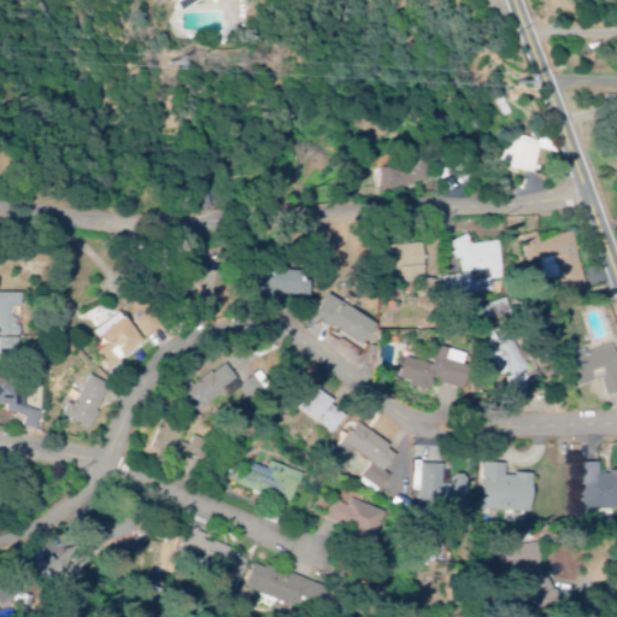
[(535,176),(542,144),(511,137),(504,170),(535,176)]
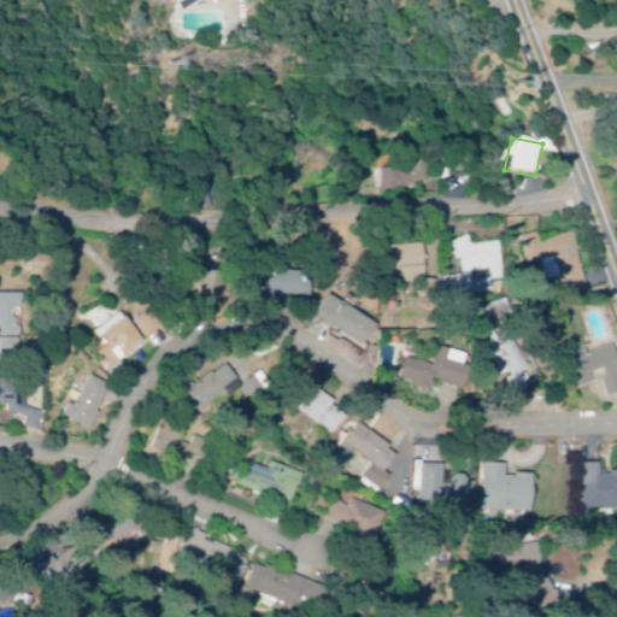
[(382,191),(427,188),(425,165),(381,168),(382,191)]
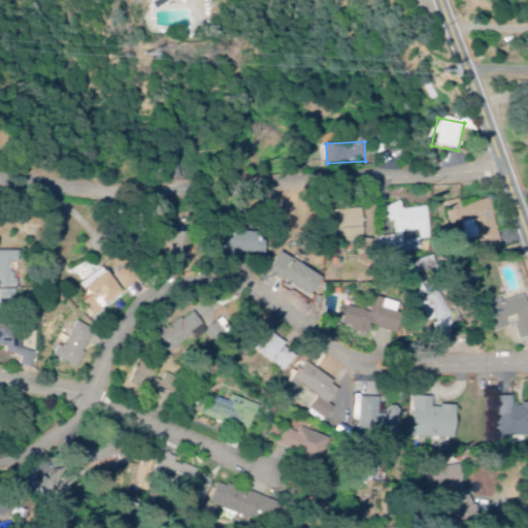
[(431,240),(428,208),(402,210),(401,205),(386,207),(388,223),(394,223),(396,237),(408,236),(409,242),(431,240)]
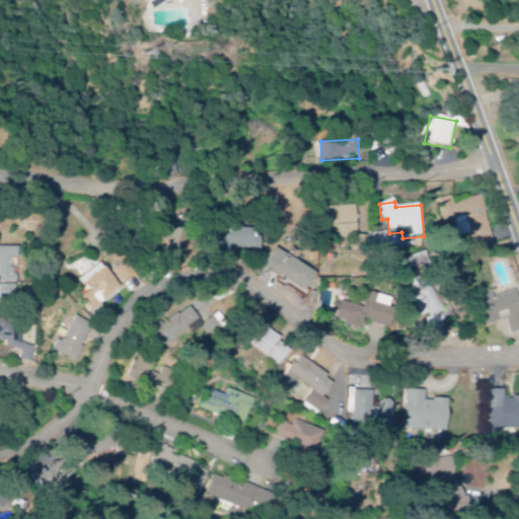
[(331,208),(332,239),(359,238),(358,207),(331,208)]
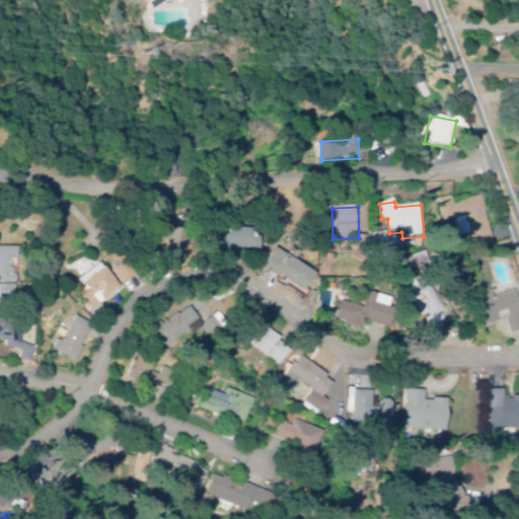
[(232,248),(263,249),(263,229),(233,228),(232,248)]
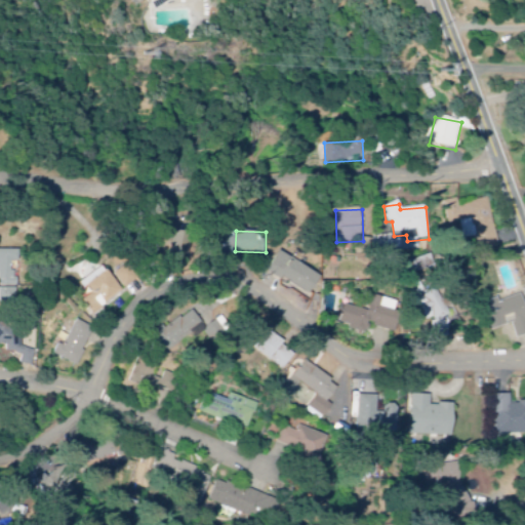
[(173,253),(196,253),(196,232),(173,232),(173,253)]
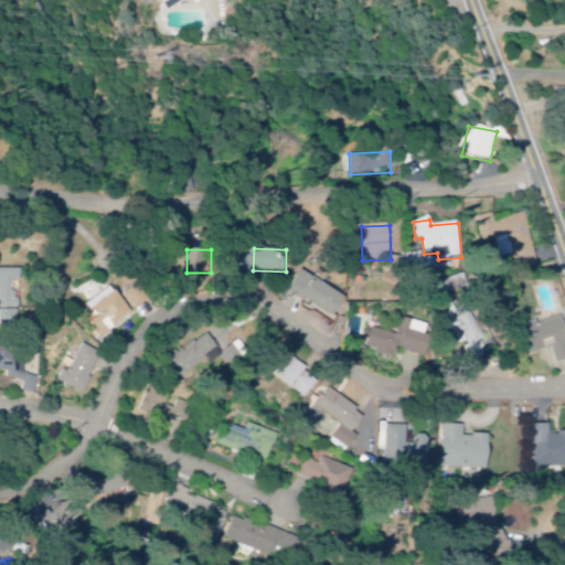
[(0,326),(19,326),(18,284),(22,284),(21,269),(0,269),(0,295),(1,295),(1,311),(0,310),(0,326)]
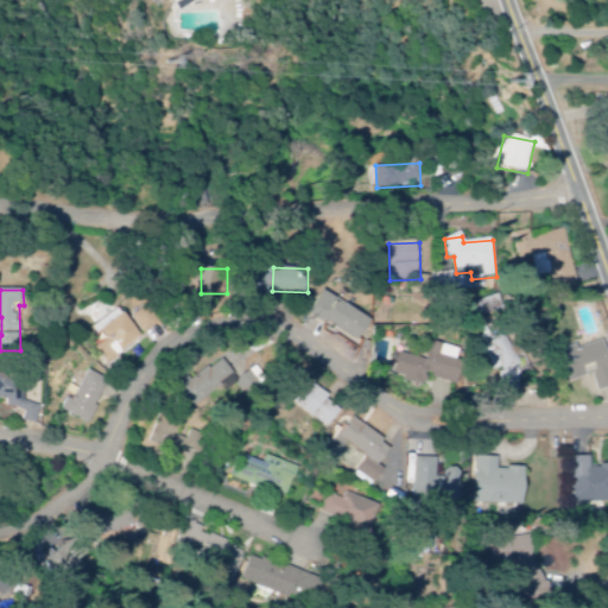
[(312,318),(363,340),(373,316),(322,295),(312,318)]
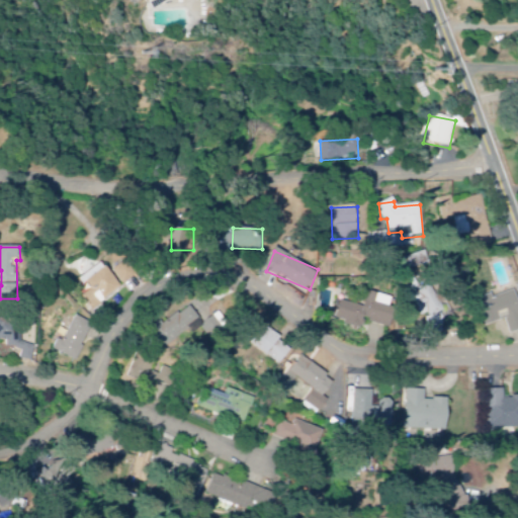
[(140,275),(128,260),(114,270),(124,285),(140,275)]
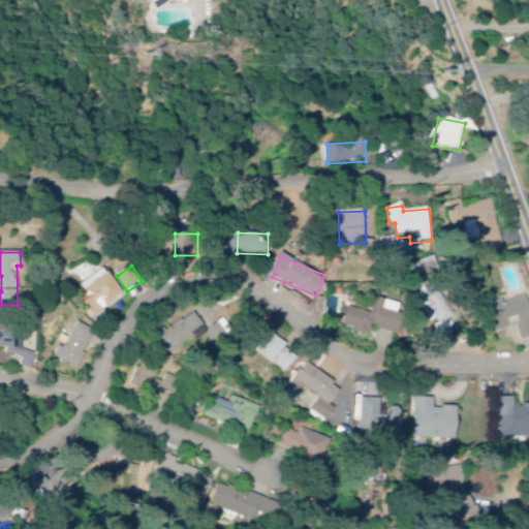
[(96,318),(126,294),(105,268),(81,287),(89,298),(84,302),(96,318)]
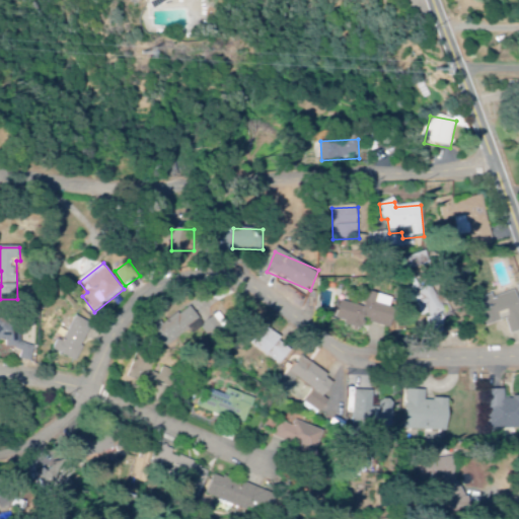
[(425,316),(429,314),(435,330),(445,326),(442,316),(448,313),(443,301),(439,303),(432,286),(415,292),(425,316)]
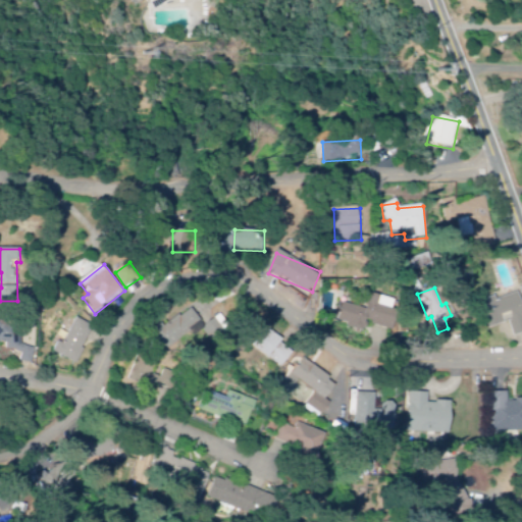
[(396,301),(371,295),(367,310),(344,304),(340,321),(349,324),(348,327),(366,332),(368,324),(394,331),(399,311),(394,309),(396,301)]
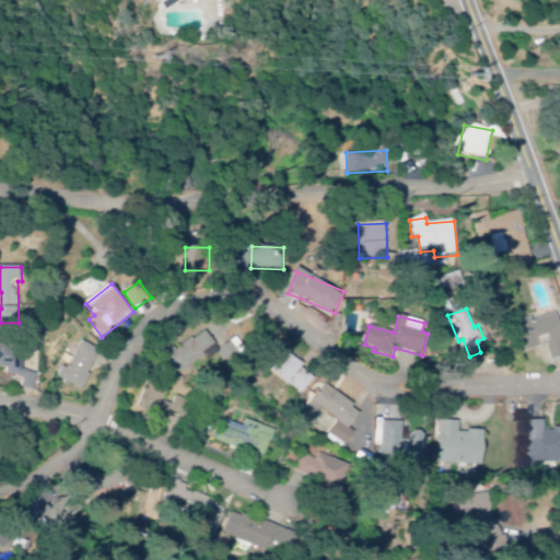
[(525,352),(547,347),(550,361),(559,359),(559,319),(559,316),(518,325),(525,352)]
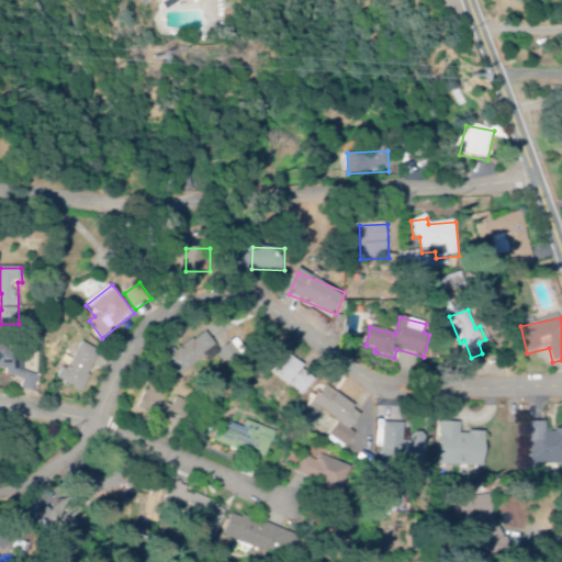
[(221,347),(210,332),(173,358),(184,374),(221,347)]
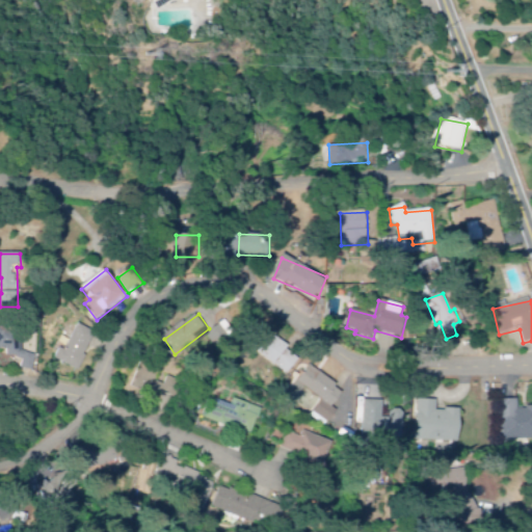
[(55,360),(79,371),(97,334),(79,325),(67,351),(60,348),(55,360)]
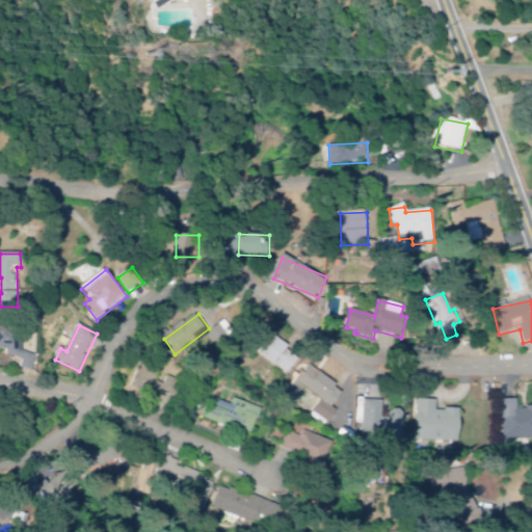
[(0,350),(8,350),(7,358),(23,358),(23,370),(35,371),(35,354),(20,353),(21,329),(0,328),(0,350)]
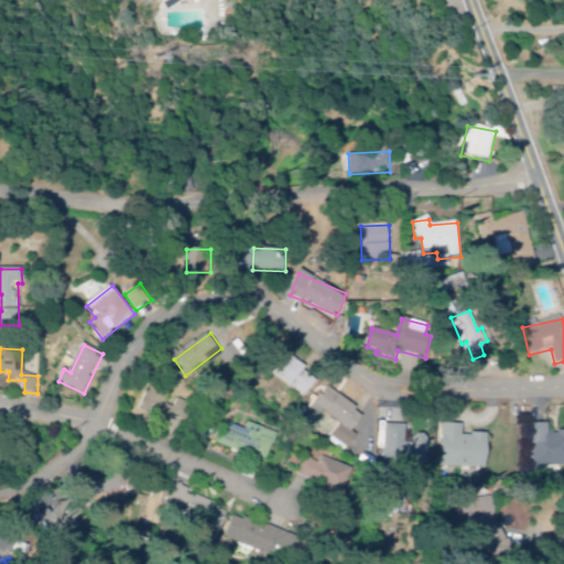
[(289,356),(274,375),(305,398),(320,379),(289,356)]
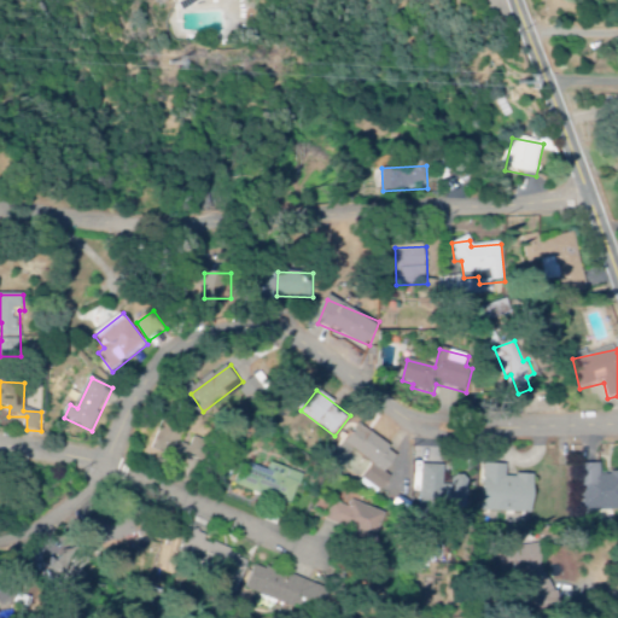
[(375,465),(366,479),(383,491),(391,478),(386,474),(401,455),(360,426),(347,444),(375,465)]
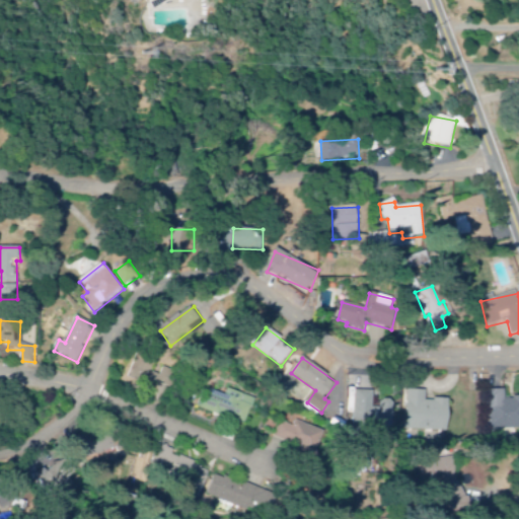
[(247,425),(257,399),(230,389),(228,396),(209,389),(202,408),(247,425)]
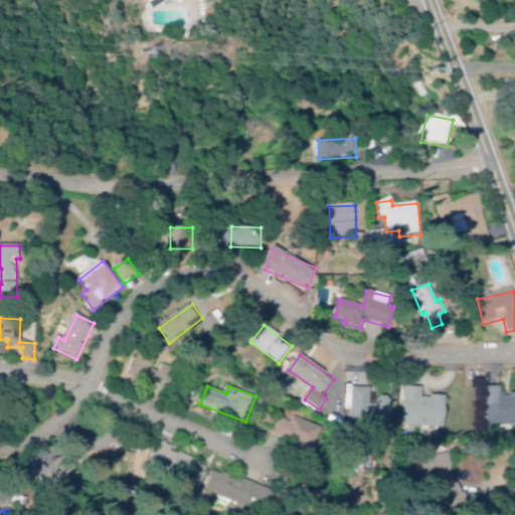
[(514,394),(502,395),(501,387),(486,388),(488,426),(514,425),(514,394)]
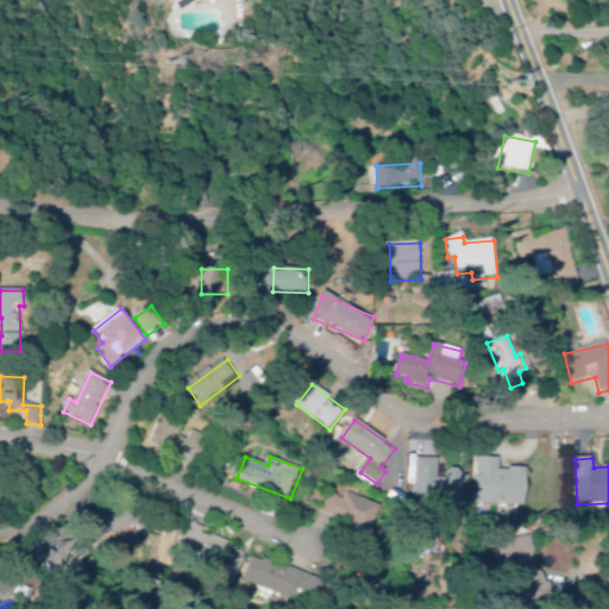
[(500,459),(477,459),(476,506),(526,507),(527,471),(500,470),(500,459)]
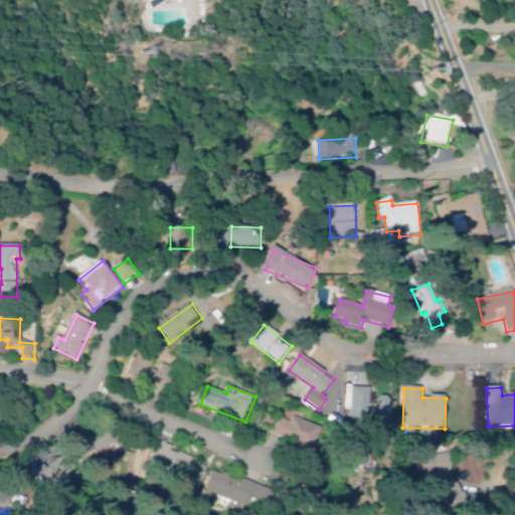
[(280,418),(275,437),(316,449),(322,426),(295,418),(293,422),(280,418)]
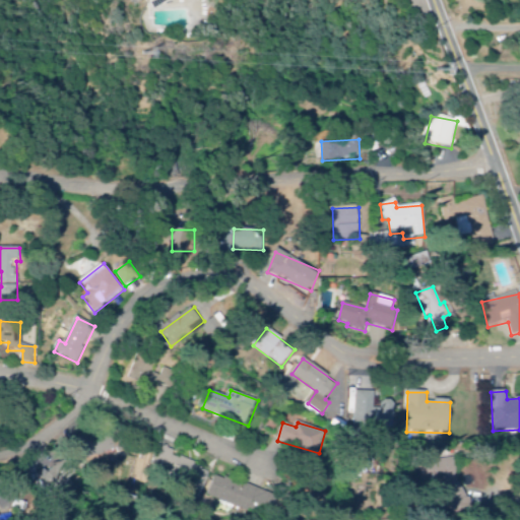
[(177,452),(166,447),(156,465),(200,485),(207,470),(176,455),(177,452)]
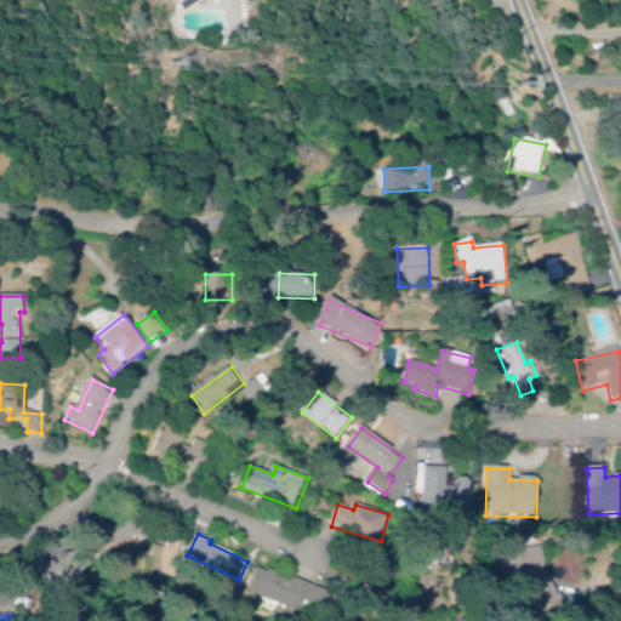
[(84,576),(83,574),(92,568),(80,550),(49,571),(62,591),(84,576)]
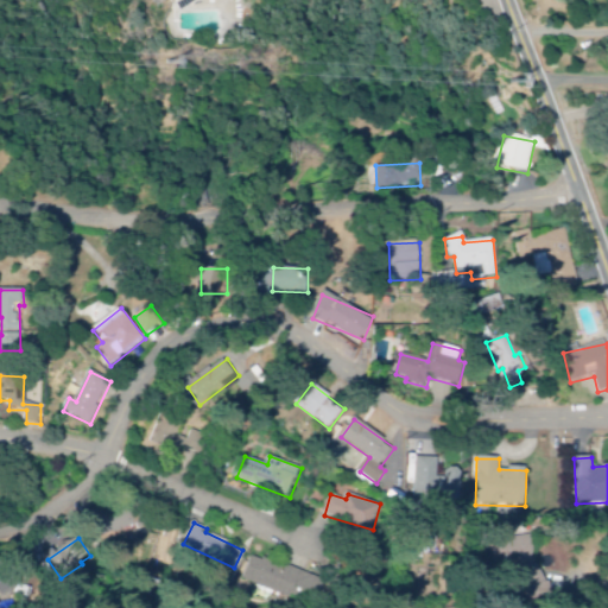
[(532,559),(531,538),(504,539),(505,561),(532,559)]
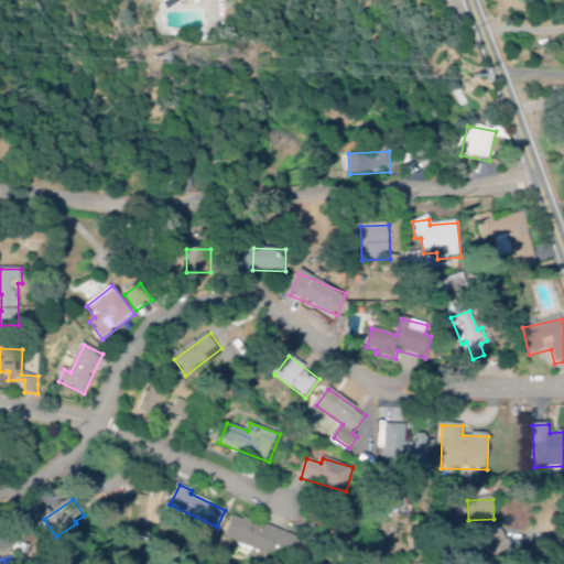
[(303,538),(234,517),(227,541),(295,562),(303,538)]
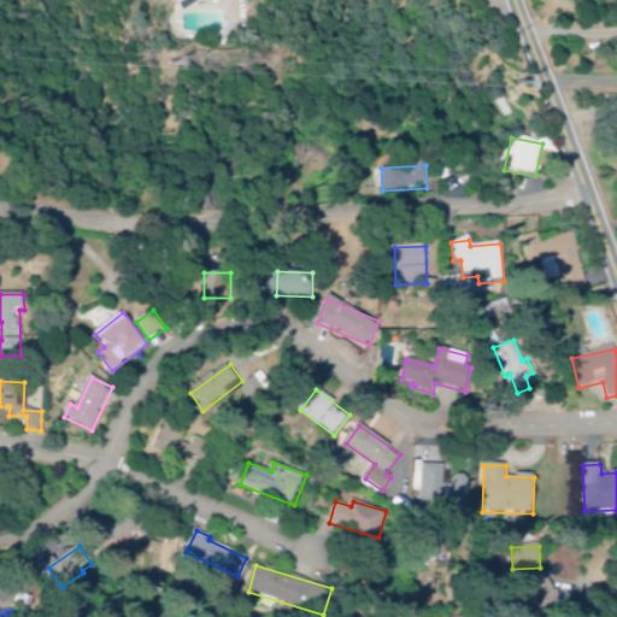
[(535,591),(539,609),(560,605),(557,587),(535,591)]
